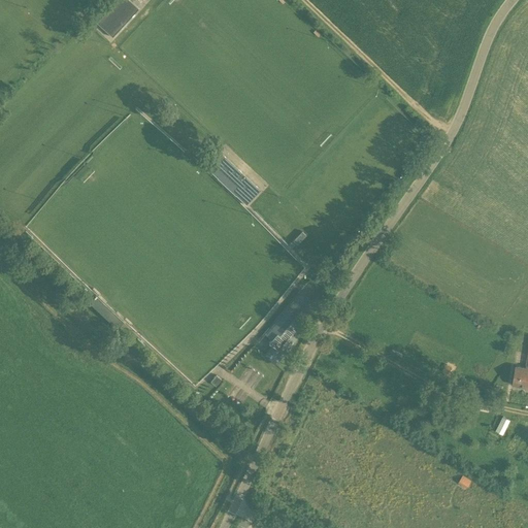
[(119,22),(134,5),(128,0),(117,0),(97,23),(112,37),(123,26),(119,22)]
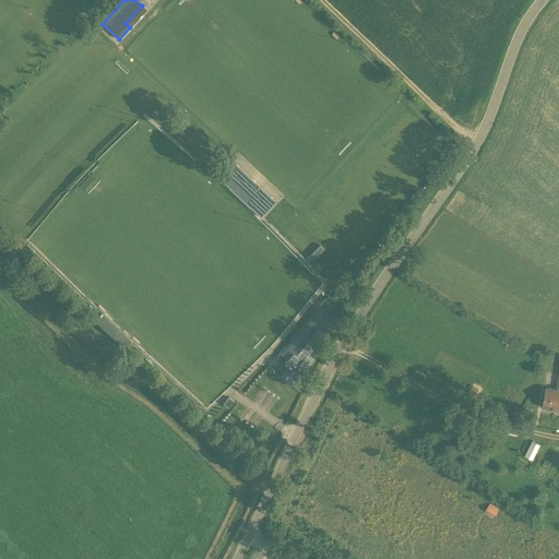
[(275,201),(234,163),(218,178),(249,206),(260,216),(275,201)]
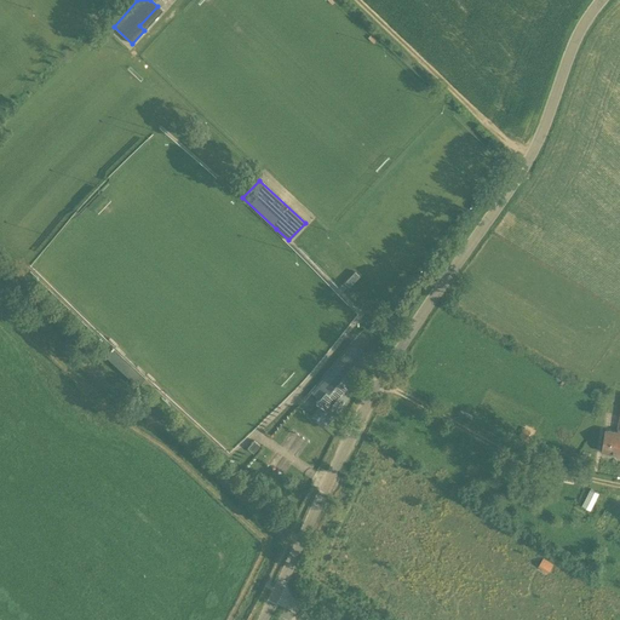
[(355,271),(344,282),(349,287),(359,276),(355,271)]
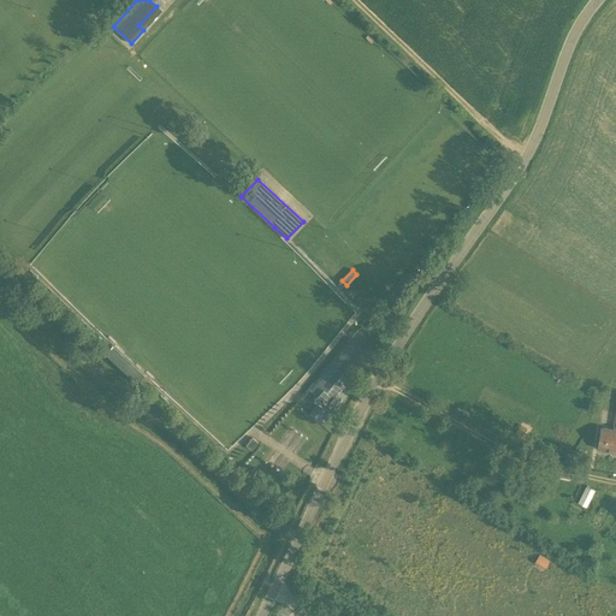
[(371,357),(351,341),(311,389),(318,396),(304,412),(321,426),(348,394),(343,390),(371,357)]
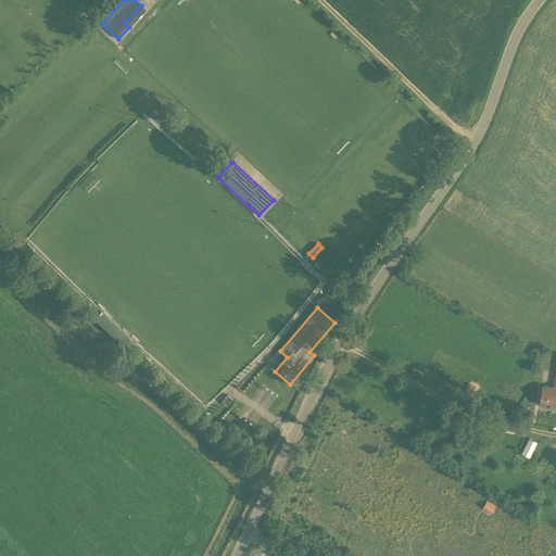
[(555,368),(553,386),(553,388),(543,386),(540,405),(555,407),(554,409),(555,409),(555,368)]
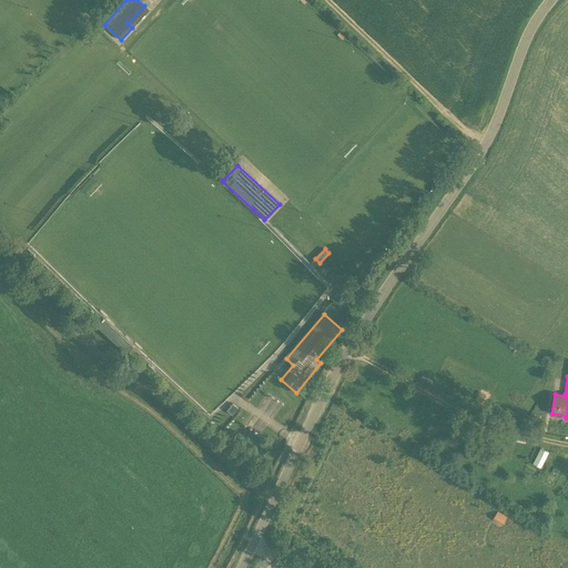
[(226,411),(231,415),(237,408),(232,403),(226,411)]
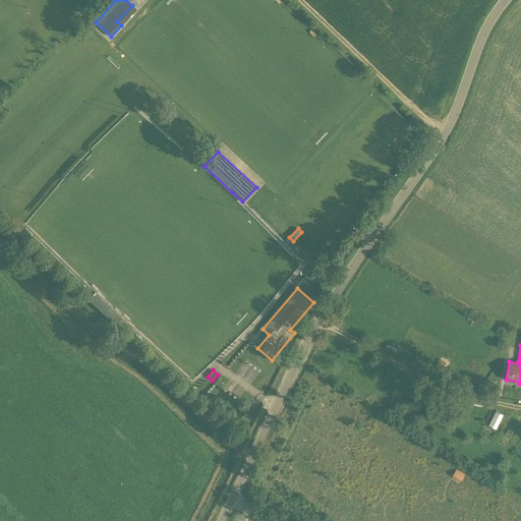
[(497,409),(489,424),(498,428),(505,413),(497,409)]
